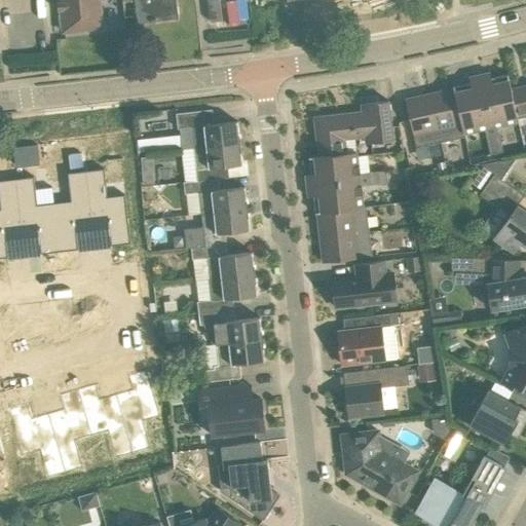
[(100,0),(60,0),(64,32),(104,28),(100,0)]
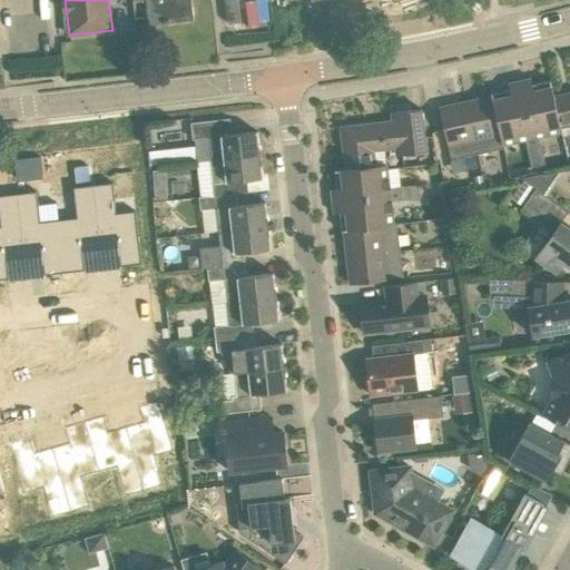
[(192,0),(146,0),(147,1),(149,26),(195,20),(192,0)]
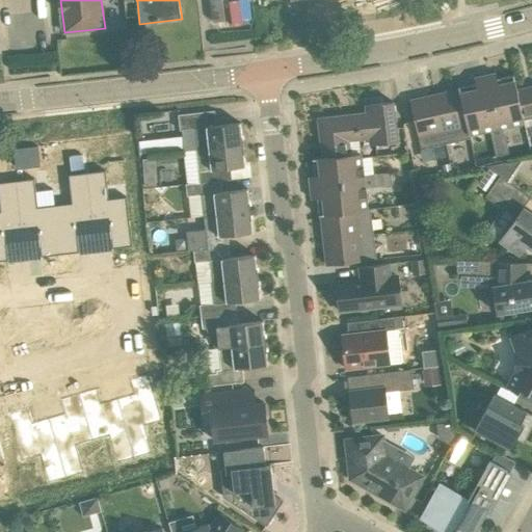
[(469,134),(470,134),(490,130),(496,157),(508,154),(503,128),(524,124),(523,117),(524,117),(517,90),(514,75),(497,79),(496,73),(475,78),(476,83),(458,87),(459,89),(469,134)]
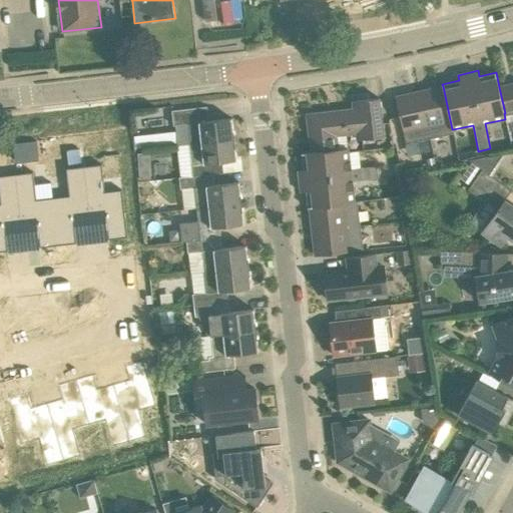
[(512,83),(499,87),(505,113),(512,111),(512,83)]
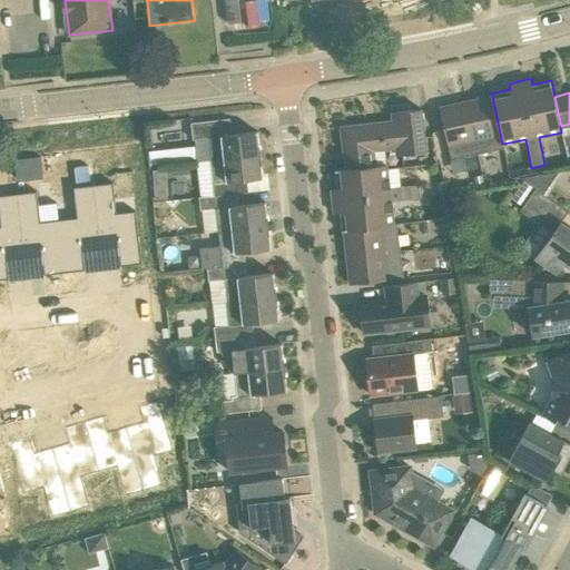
[(492,96),(465,101),(478,154),(504,149),(503,144),(502,144),(492,96)]
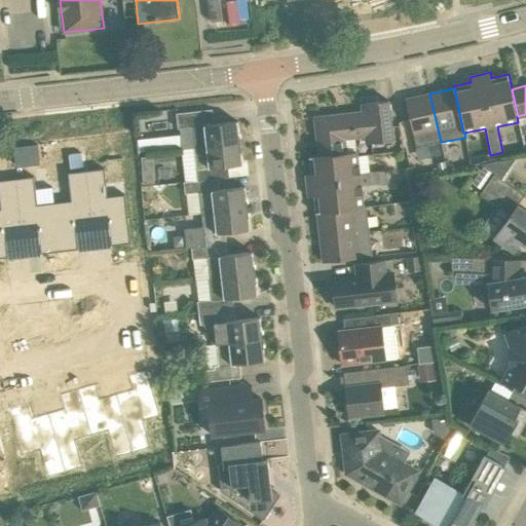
[(429,94),(406,100),(415,148),(441,142),(429,94)]
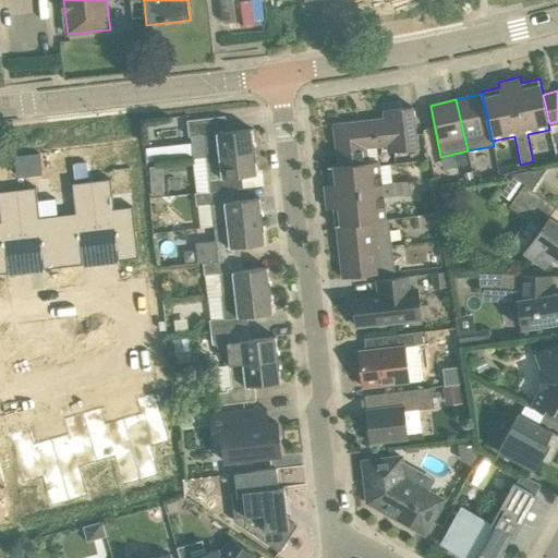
[(376,140),(377,146),(388,145),(389,153),(417,149),(413,107),(384,110),(385,119),(374,120),(376,140)]
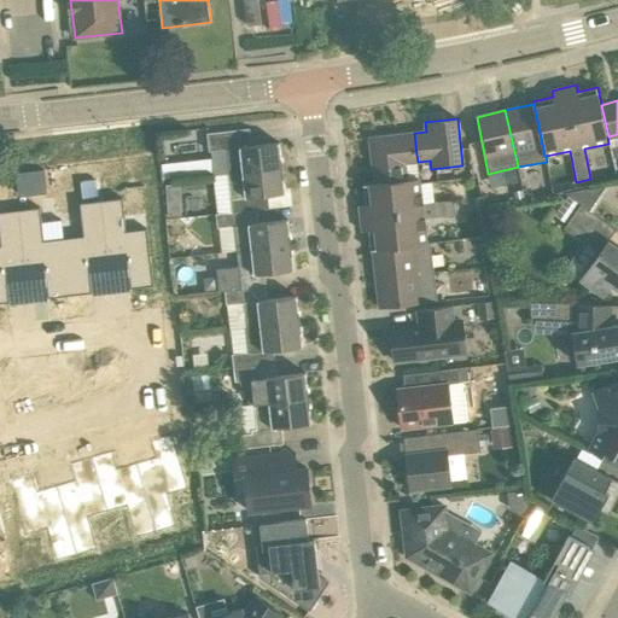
[(228,174),(283,168),(280,143),(251,146),(250,128),(208,133),(209,151),(226,150),(228,174)]
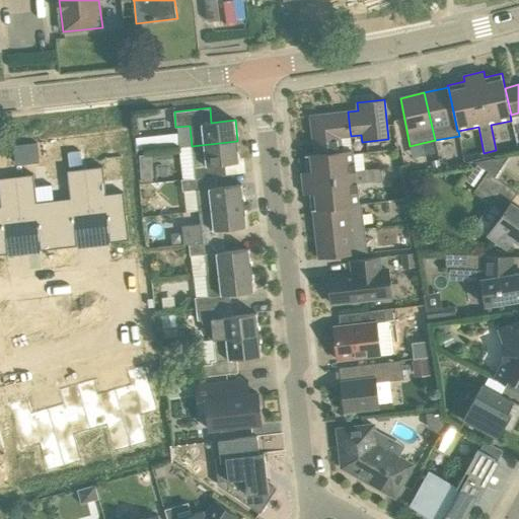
[(313,134),(350,130),(348,112),(311,116),(313,134)]
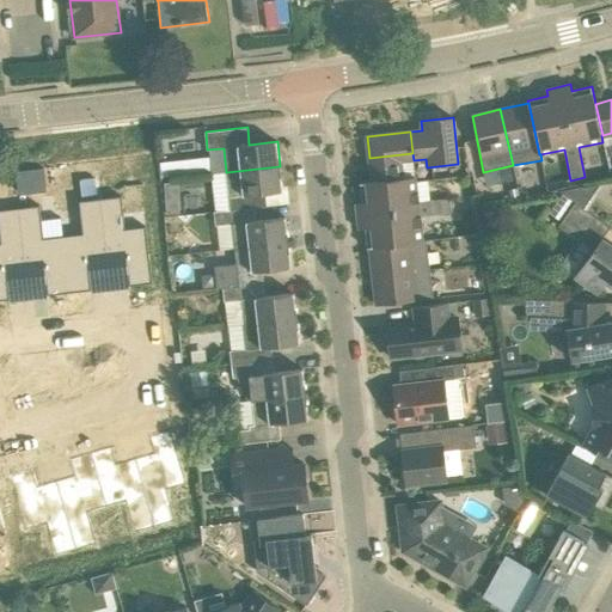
[(402,161),(414,160),(412,153),(369,158),(372,179),(403,176),(402,161)]
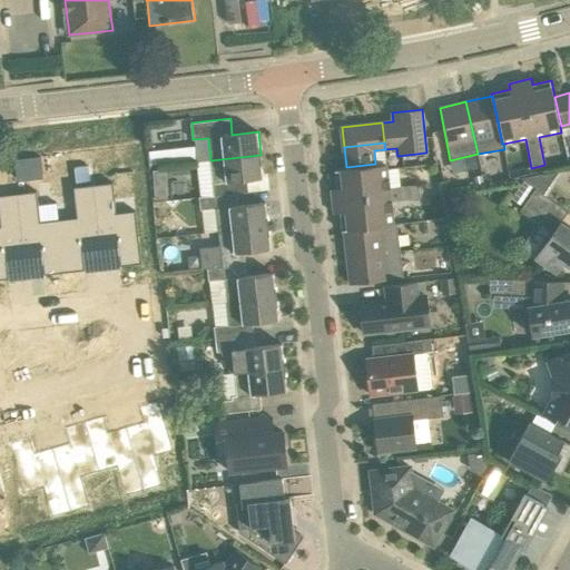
[(129,148),(130,164),(146,161),(144,147),(129,148)]
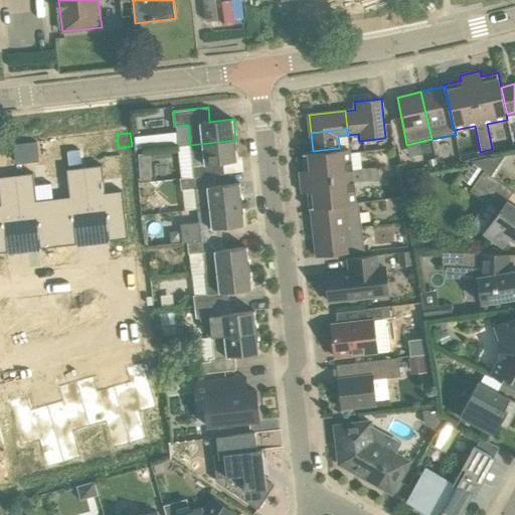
[(146,136),(148,148),(162,147),(161,134),(146,136)]
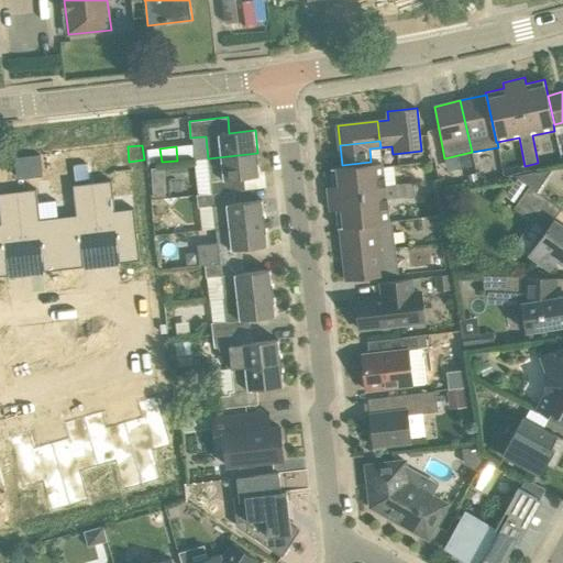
[(257,153),(208,158),(212,194),(234,191),(245,190),(244,177),(261,176),(257,153)]
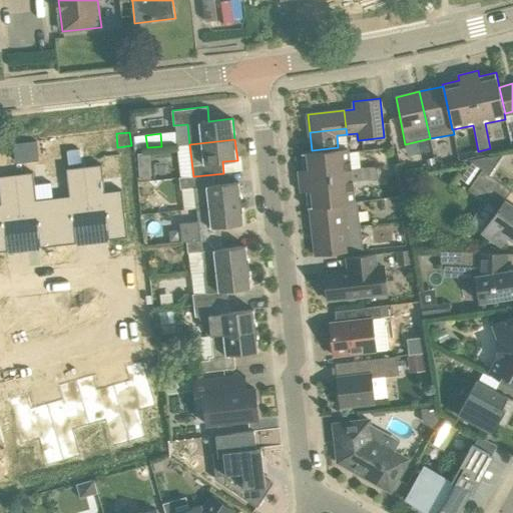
[(13,144),(15,161),(27,159),(25,143),(13,144)]
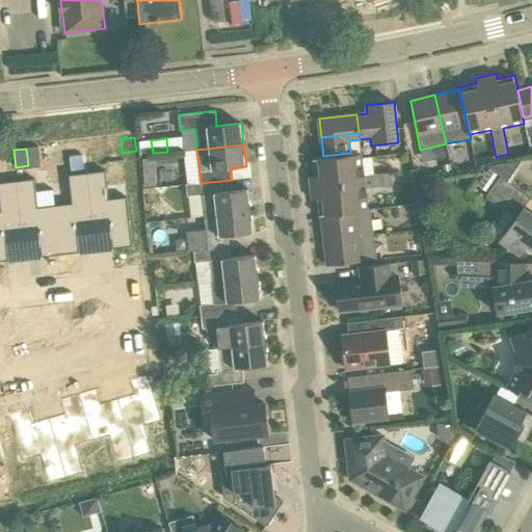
[(363,170),(364,175),(373,174),(371,159),(362,161),(362,153),(350,155),(350,153),(323,156),(323,158),(313,159),(315,177),(363,170)]
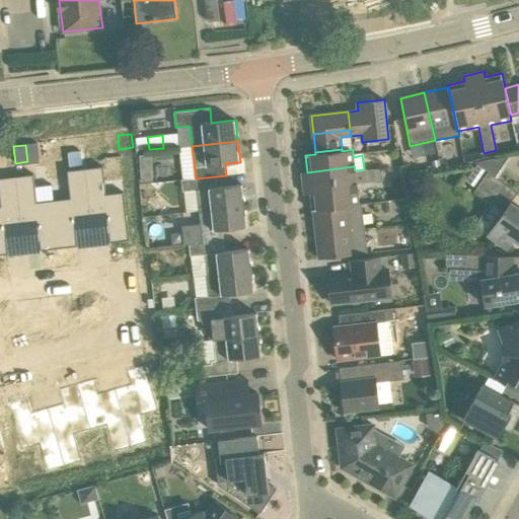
[(69,153),(71,168),(82,167),(80,152),(69,153)]
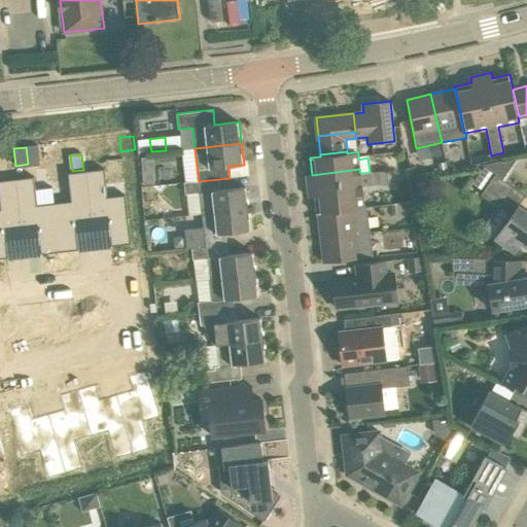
[(437,164),(440,171),(447,169),(446,162),(437,164)]
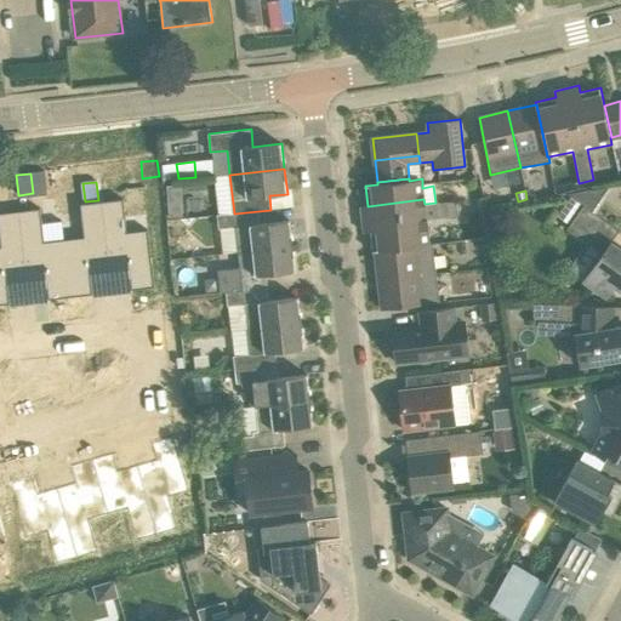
[(364,229),(427,222),(426,220),(459,216),(456,200),(436,203),(425,204),(423,199),(368,206),(362,206),(364,229)]
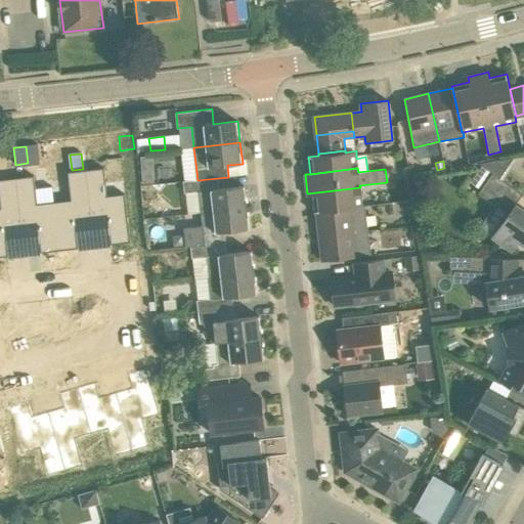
[(86,171),(93,231),(110,230),(112,245),(130,243),(125,194),(107,197),(104,169),(86,171)]
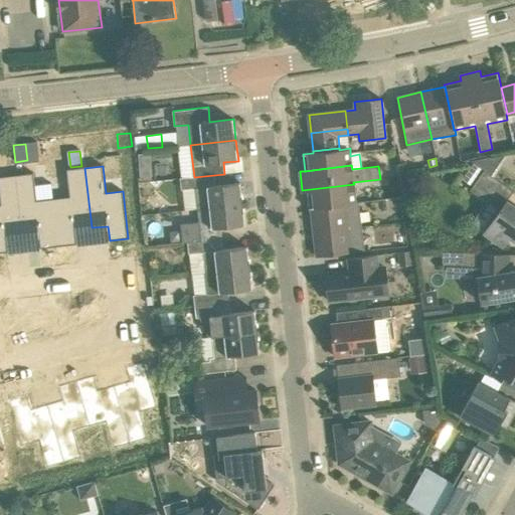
[(140,180),(151,180),(151,172),(145,167),(140,167),(140,180)]
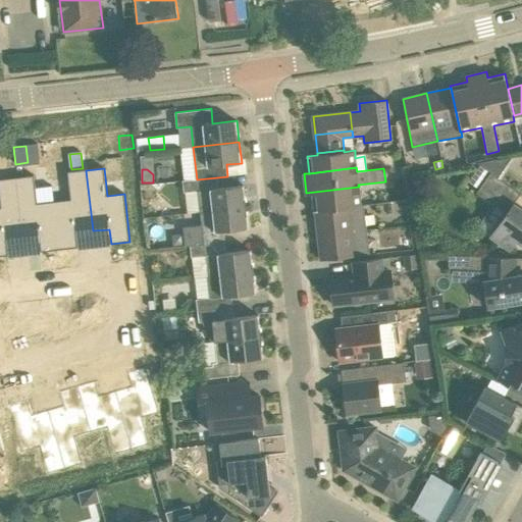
[(77,248),(76,232),(93,230),(86,170),(67,172),(70,200),(54,202),(59,250),(77,248)]
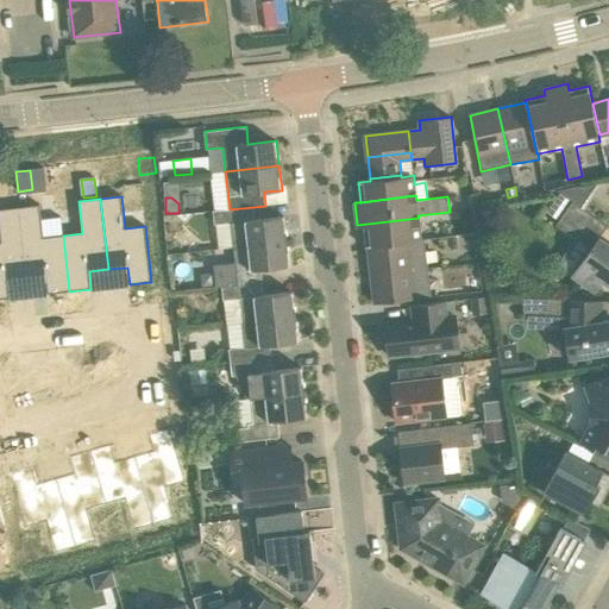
[(608,244),(600,238),(608,226),(572,201),(557,225),(591,249),(573,275),(596,292),(604,280),(608,282),(608,244)]
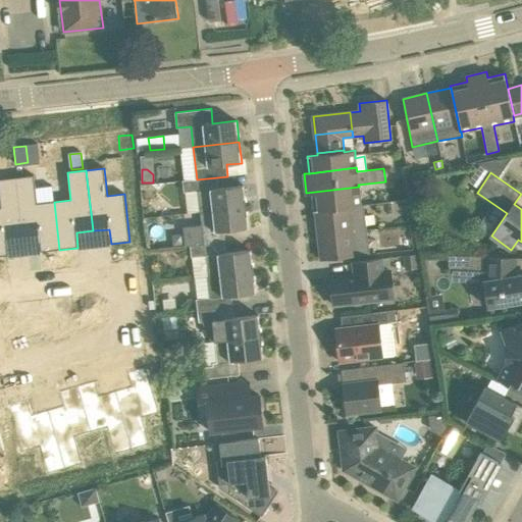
[(16,178),(22,239),(40,238),(41,252),(59,250),(54,202),(38,204),(35,176),(16,178)]
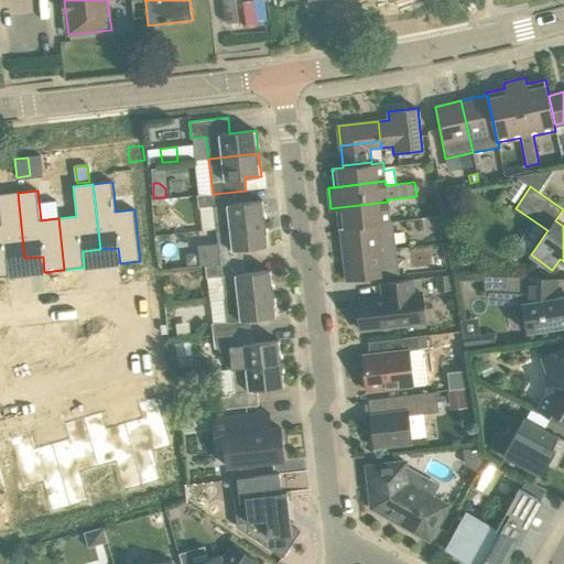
[(263,201),(236,203),(235,192),(213,194),(197,195),(199,208),(199,207),(202,230),(217,228),(266,223),(263,201)]
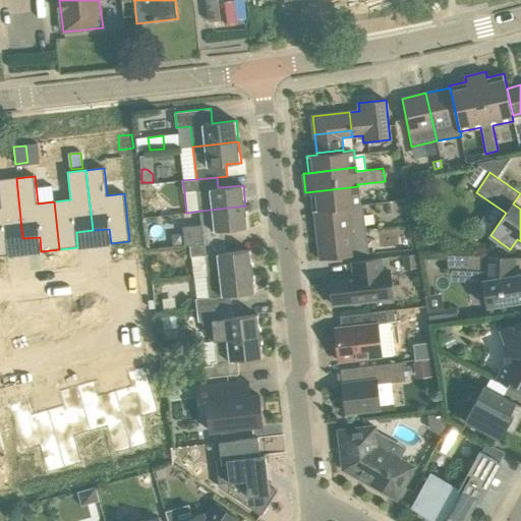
[(8,255),(6,240),(22,238),(16,178),(0,179),(0,198),(1,208),(0,208),(0,255),(8,255)]
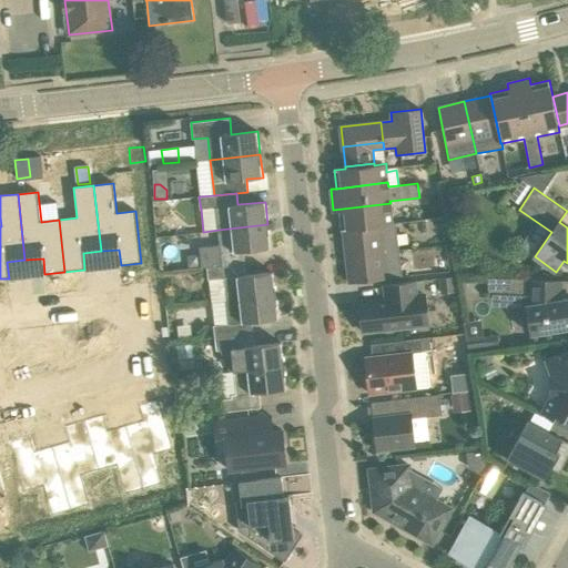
[(391,203),(333,210),(333,213),(340,212),(342,231),(343,230),(396,224),(396,223),(393,223),(391,203)]
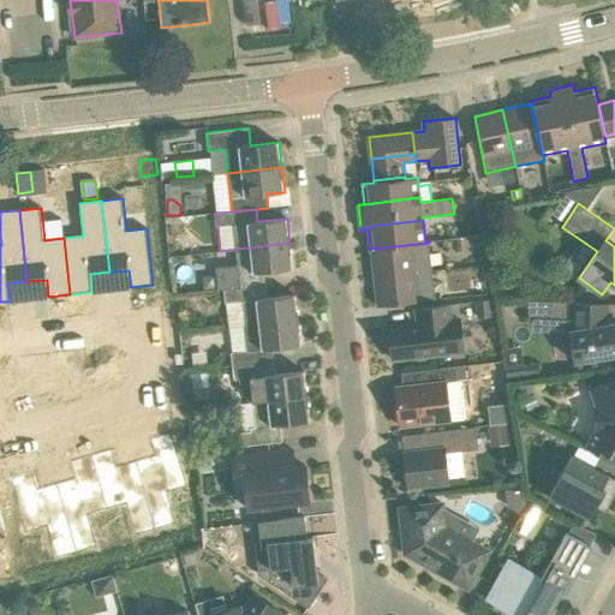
[(238,266),(216,268),(219,290),(224,290),(242,287),(240,274),(293,268),(290,243),(237,249),(238,266)]
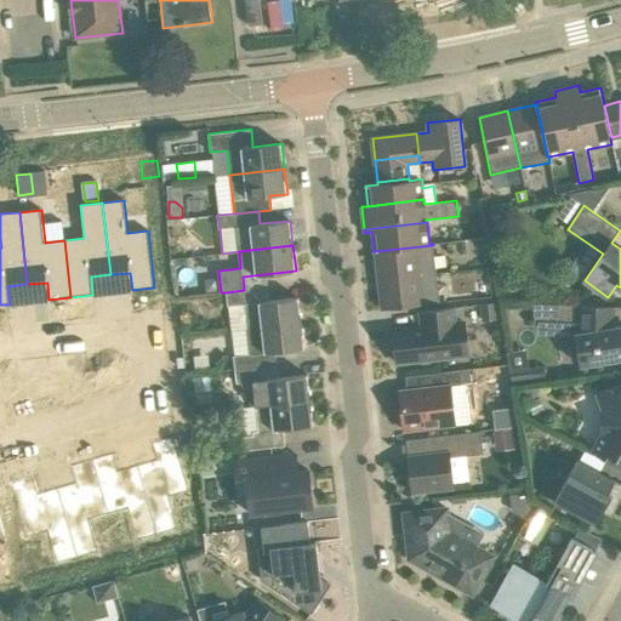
[(379,280),(437,274),(433,245),(375,251),(379,280)]
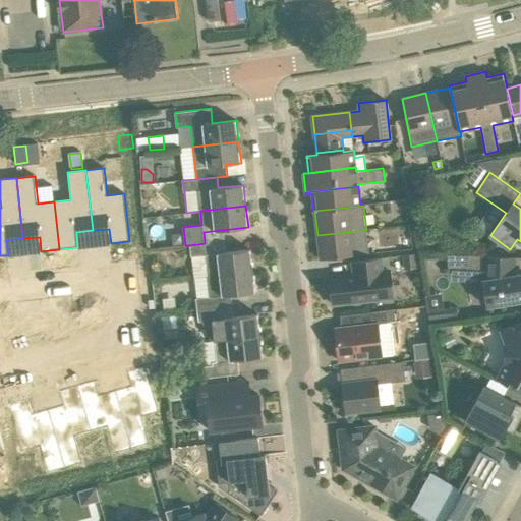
[(366,230),(317,235),(321,259),(369,254),(366,230)]
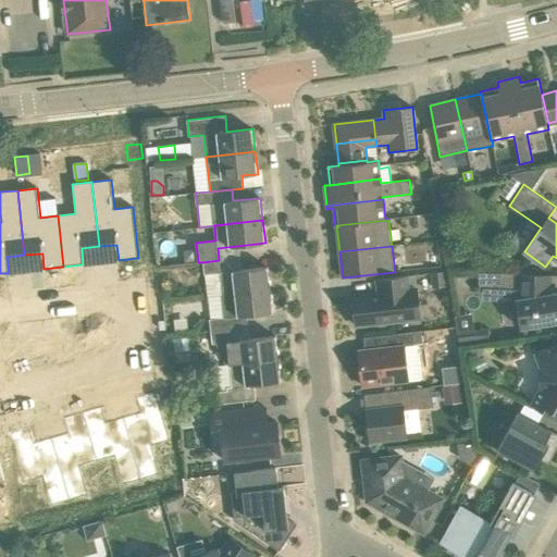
[(271,289),(268,267),(240,270),(239,258),(219,260),(202,262),(207,296),(271,289)]
